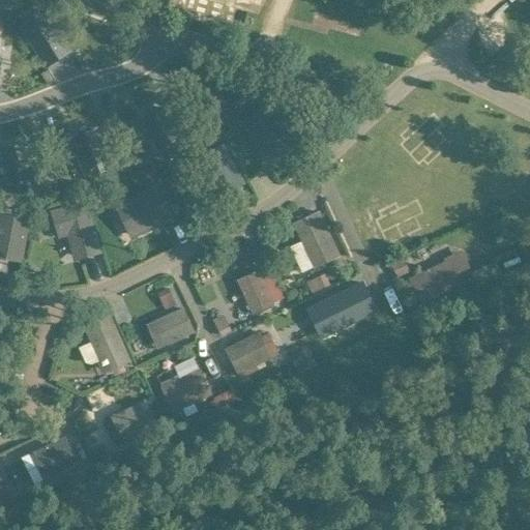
[(177,0),(175,9),(238,23),(243,0),(177,0)]
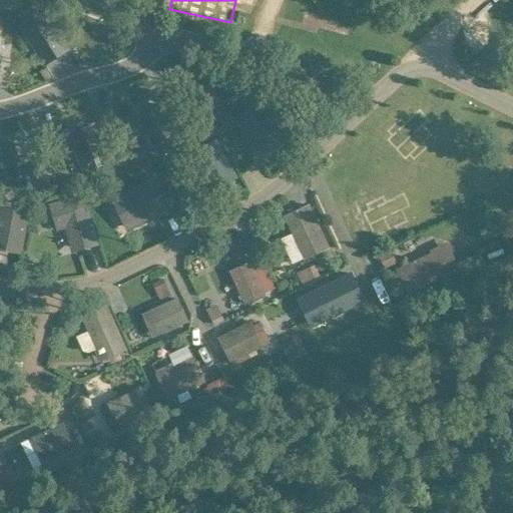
[(34,20),(23,27),(45,63),(67,49),(46,16),(36,23),(34,20)]
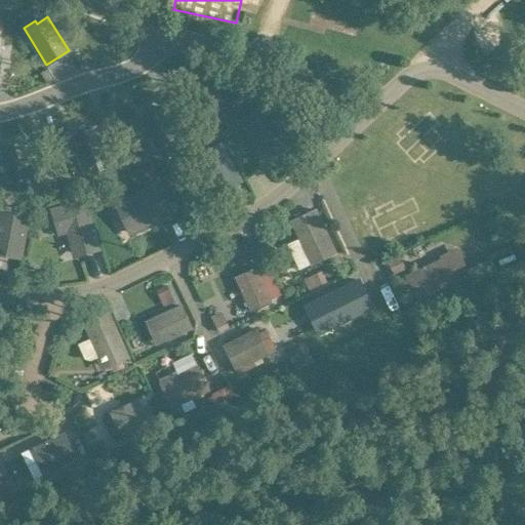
[(48,69),(41,73),(47,84),(55,80),(48,69)]
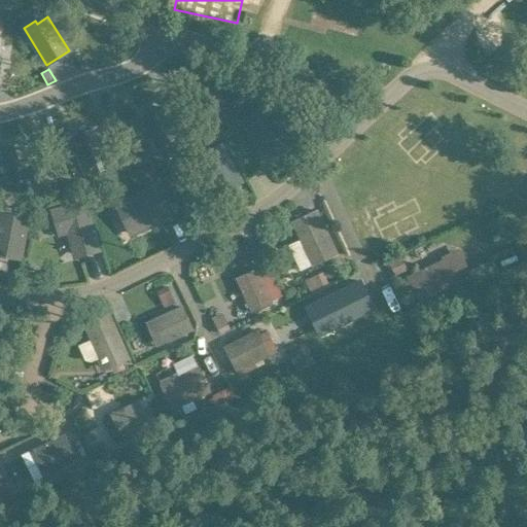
[(199,83),(192,94),(227,113),(240,91),(202,70),(196,81),(199,83)]
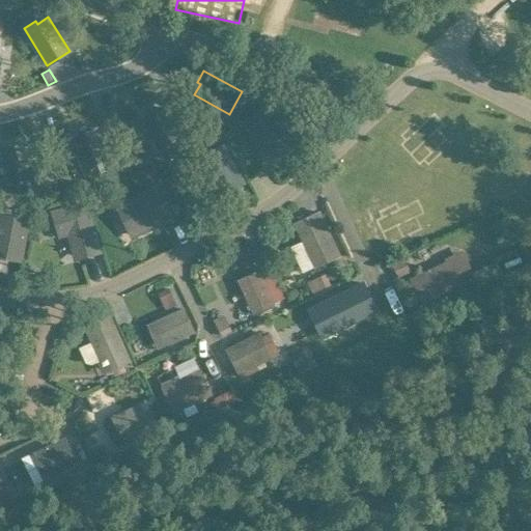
[(252,89),(245,100),(252,105),(259,93),(252,89)]
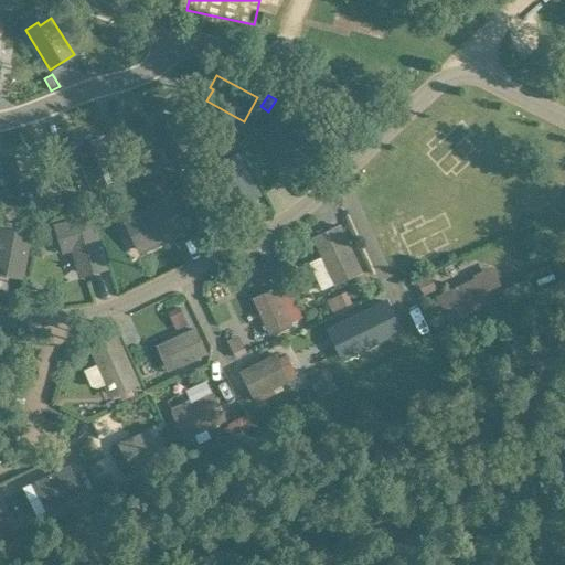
[(166,127),(153,135),(177,171),(201,155),(176,116),(163,124),(166,127)]
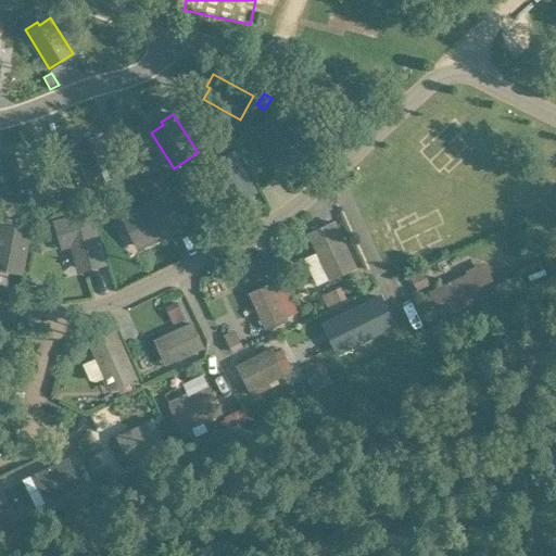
[(311,121),(301,129),(307,136),(317,127),(311,121)]
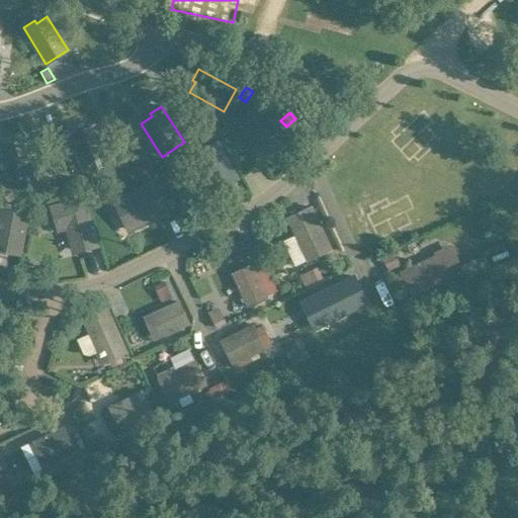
[(84,136),(73,141),(87,177),(111,167),(95,127),(83,133),(84,136)]
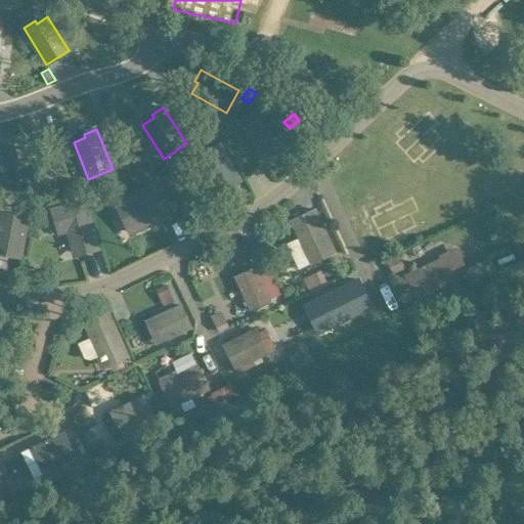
[(221,141),(199,153),(218,191),(241,180),(221,141)]
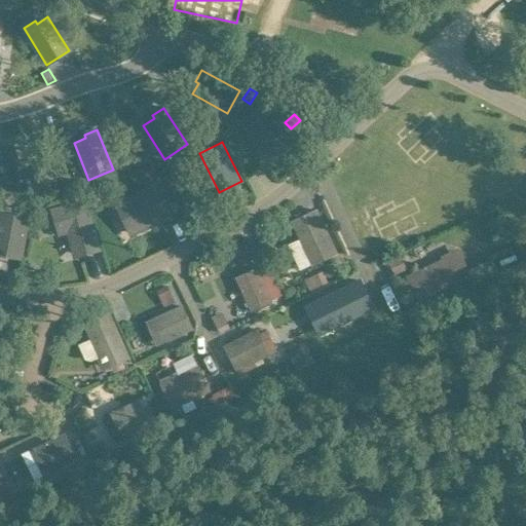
[(15,151),(4,155),(16,193),(41,185),(28,143),(15,148),(15,151)]
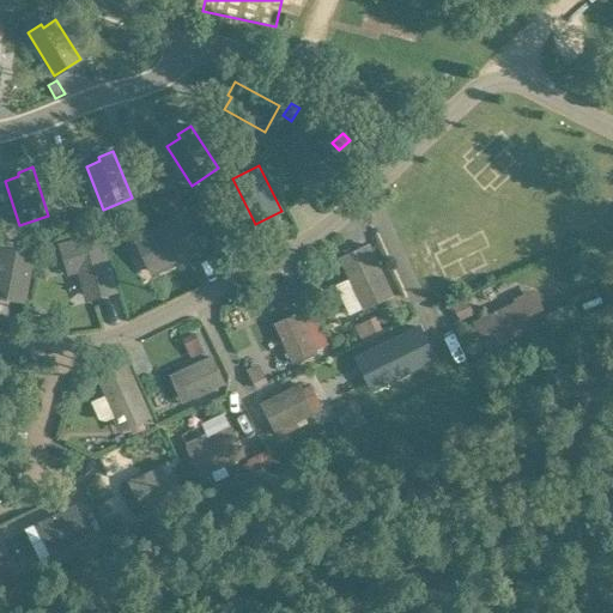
[(171,180),(158,186),(162,195),(176,188),(171,180)]
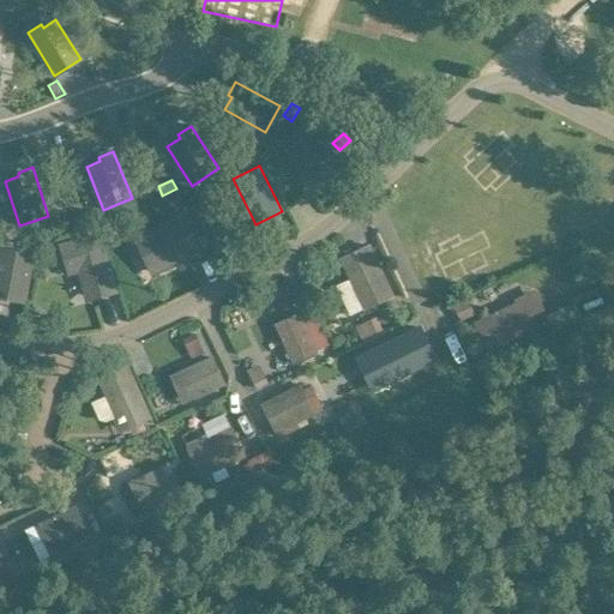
[(211,194),(198,202),(203,211),(216,204),(211,194)]
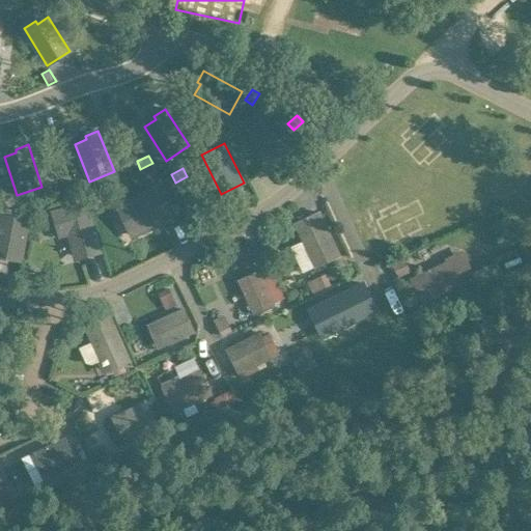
[(77,183),(65,188),(68,196),(70,195),(72,194),(81,190),(77,183)]
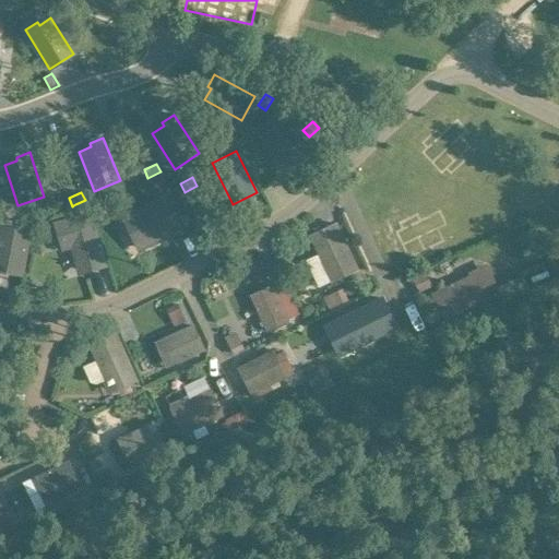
[(134,238),(139,248),(143,249),(152,244),(153,240),(169,233),(165,223),(167,218),(173,215),(165,200),(137,214),(141,225),(133,228),(137,235),(134,238)]
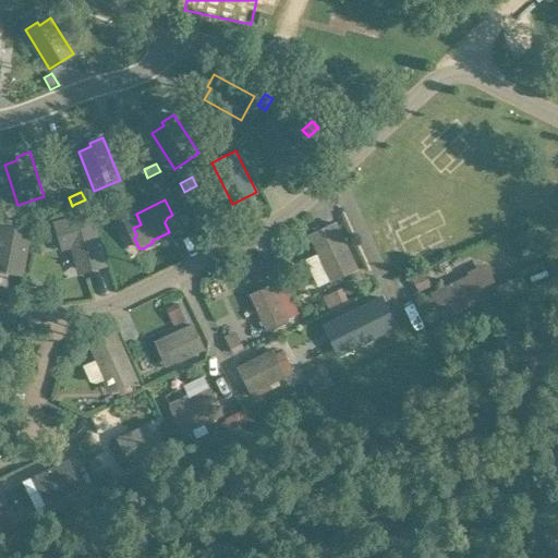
[(102,201),(91,204),(96,217),(107,213),(102,201)]
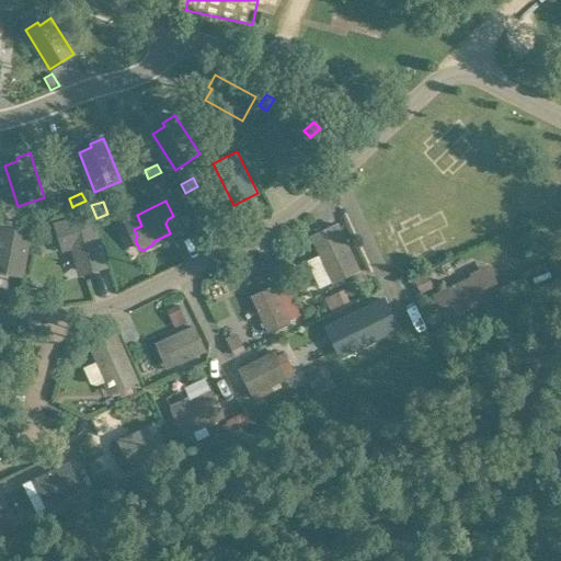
[(45,209),(32,214),(34,224),(47,218),(45,209)]
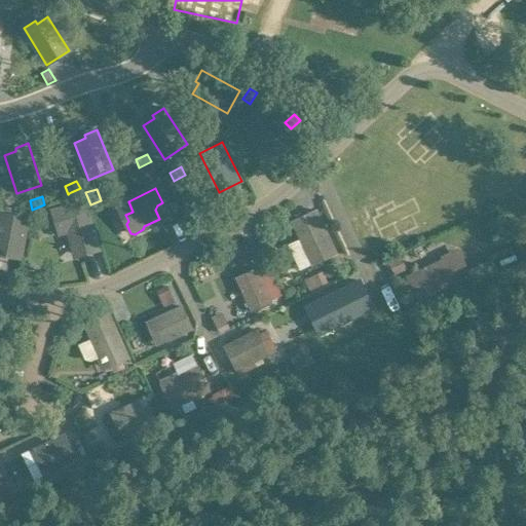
[(102,251),(86,198),(50,209),(59,237),(66,234),(74,260),(102,251)]
